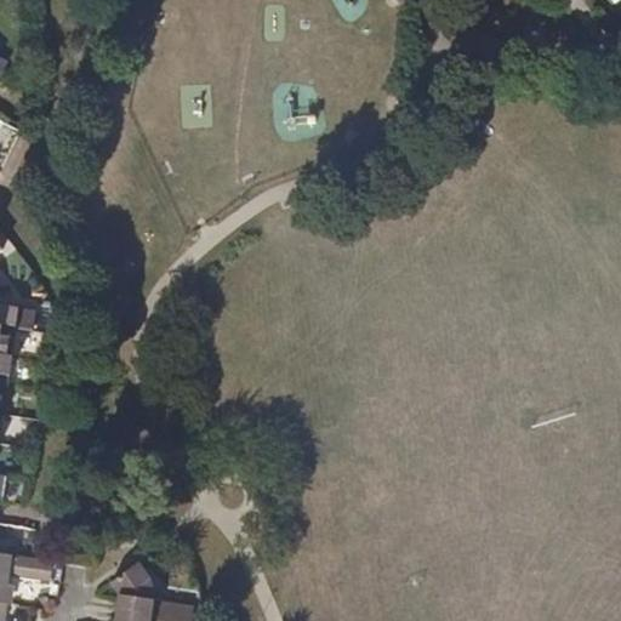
[(0,325),(18,328),(34,330),(38,311),(0,303),(0,252),(5,249),(0,244),(0,325)]
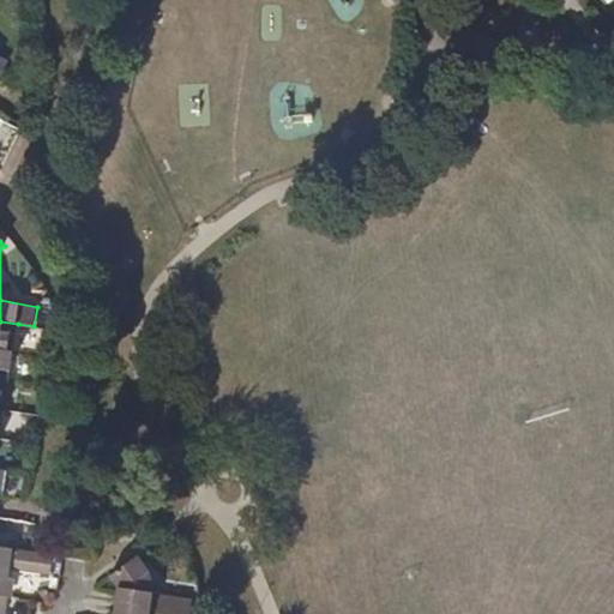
[(18,324),(0,321),(0,350),(13,353),(18,324)]
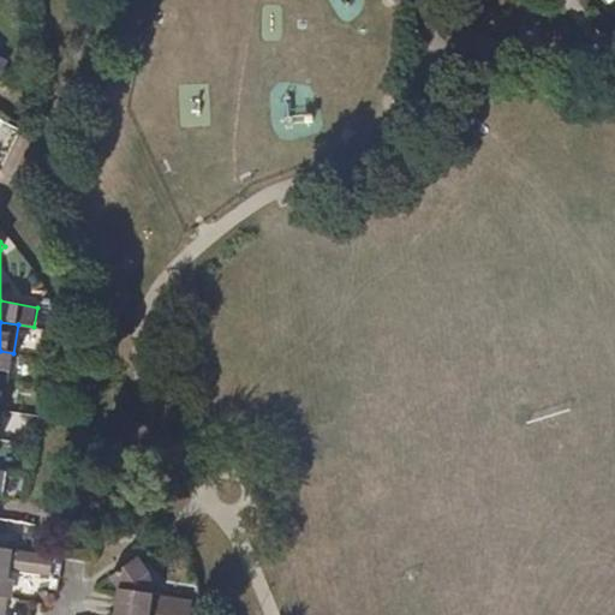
[(10,383),(13,353),(0,351),(0,381),(5,382),(10,383)]
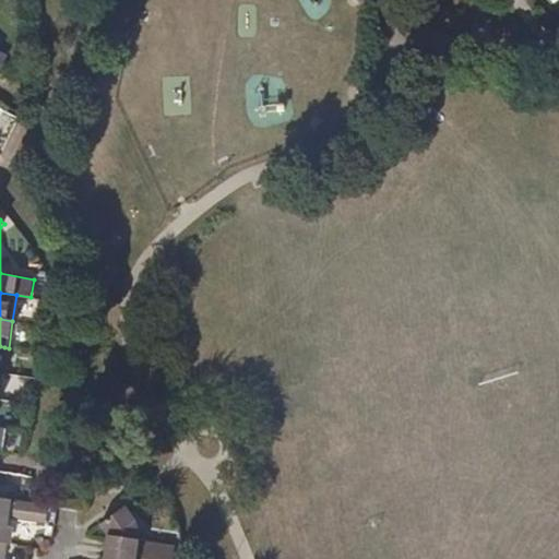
[(31,503),(0,498),(0,543),(7,545),(11,519),(46,524),(49,506),(31,503)]
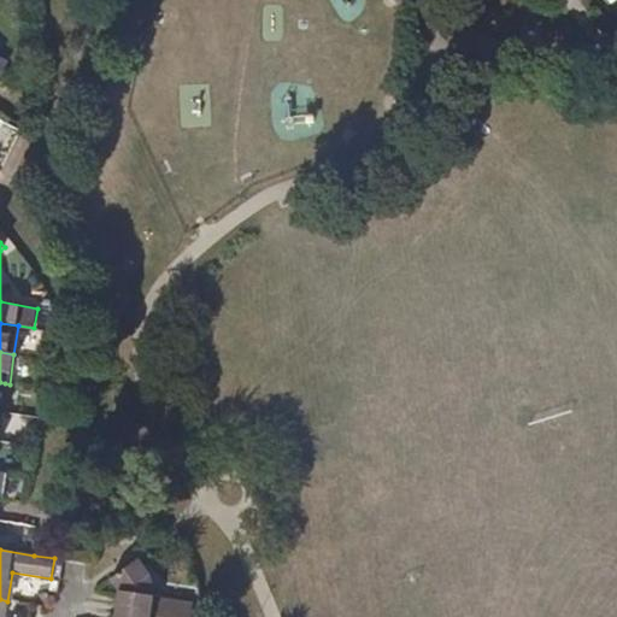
[(121,593),(117,611),(158,616),(193,616),(195,603),(156,595),(157,589),(154,580),(140,560),(112,581),(119,588),(121,593)]
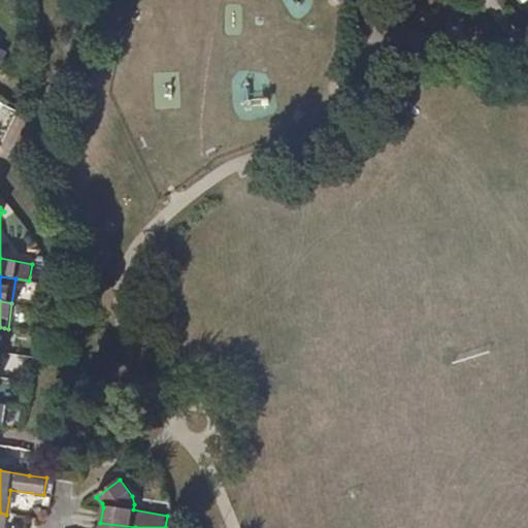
[(0,513),(0,527),(6,527),(9,515),(6,515),(0,513)]
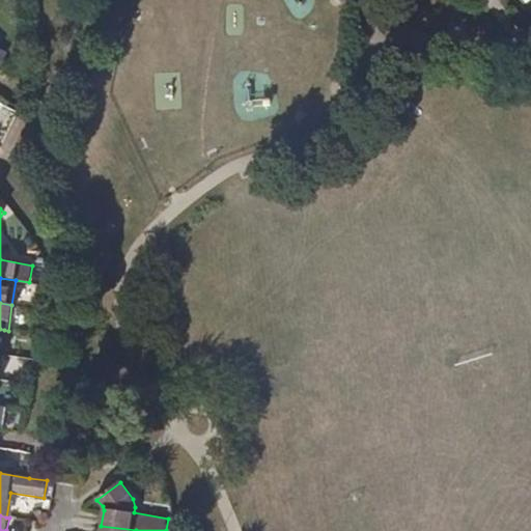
All buildings are outlined.
